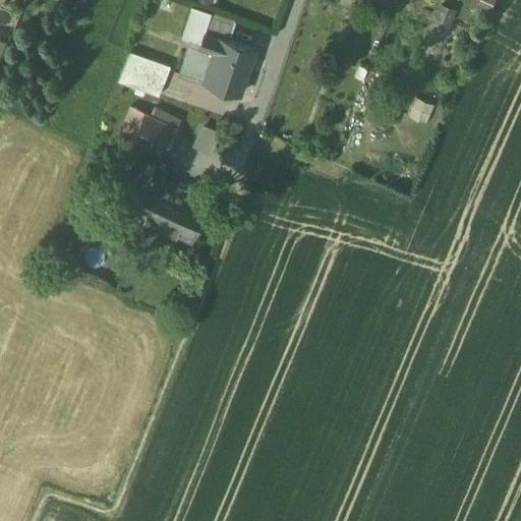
[(353,1),(349,0),(340,0),(337,8),(348,12),(353,1)]
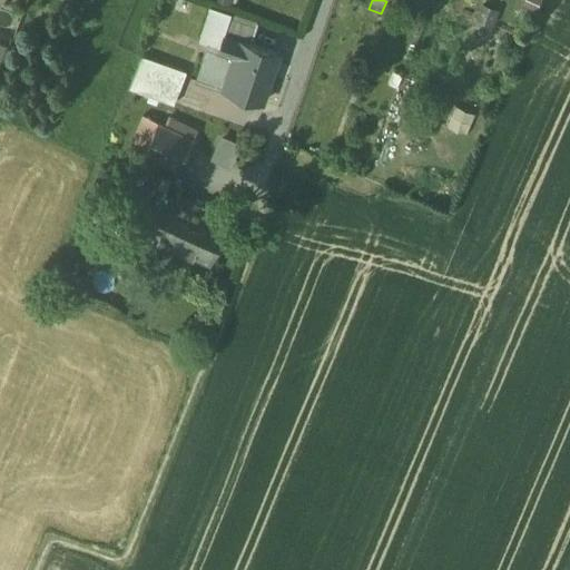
[(232,15),(210,7),(199,41),(209,45),(209,46),(219,49),(224,36),(225,36),(231,19),(232,15)]
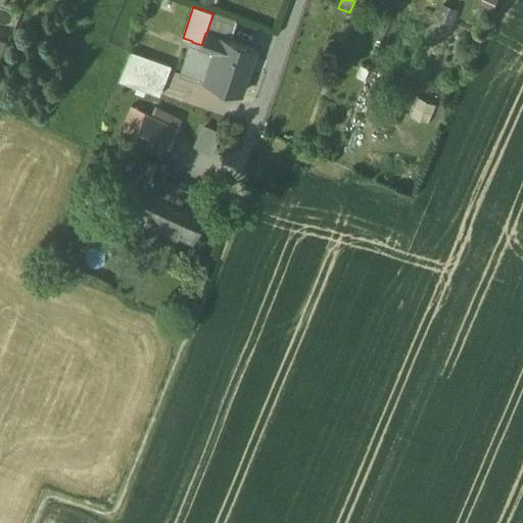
[(237,20),(212,13),(211,17),(236,26),(237,20)]
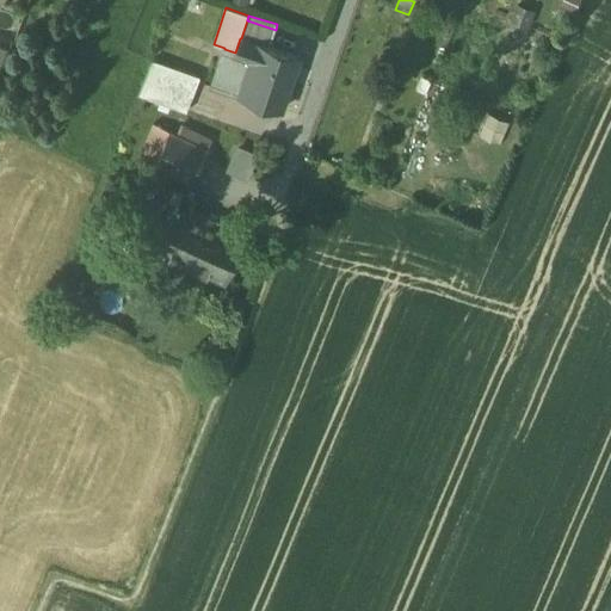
[(276,30),(247,20),(241,38),(259,44),(259,43),(270,47),(276,30)]
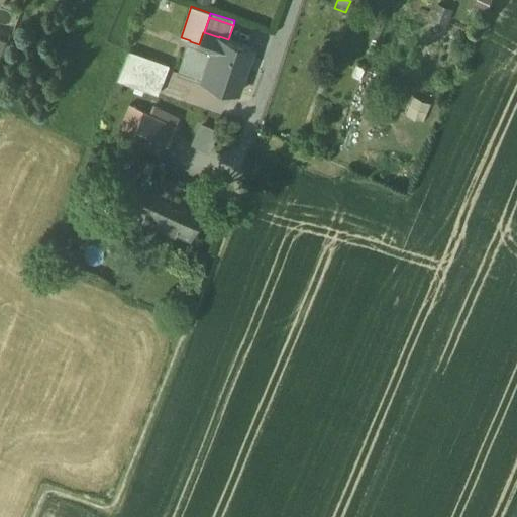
[(204,32),(203,32),(199,44),(199,45),(214,50),(219,37),(204,32)]
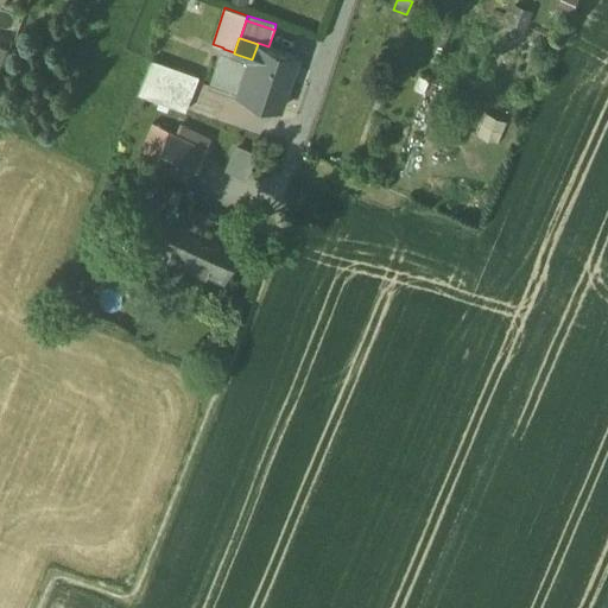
[(268,46),(258,43),(258,44),(252,59),(242,89),(244,89),(261,95),(259,102),(280,109),(284,99),(298,57),(268,46)]
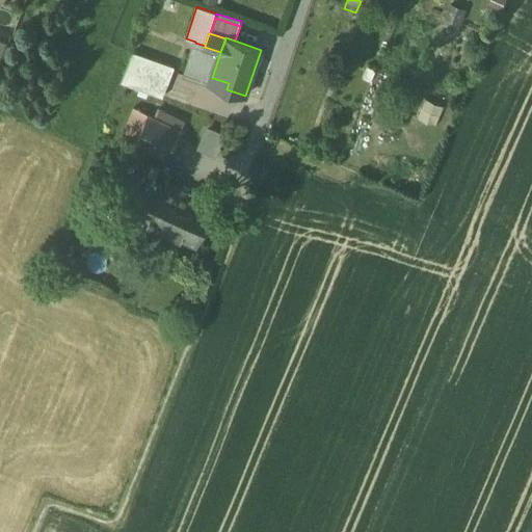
[(220,52),(205,47),(205,46),(195,43),(184,76),(211,84),(213,78),(212,78),(220,52)]
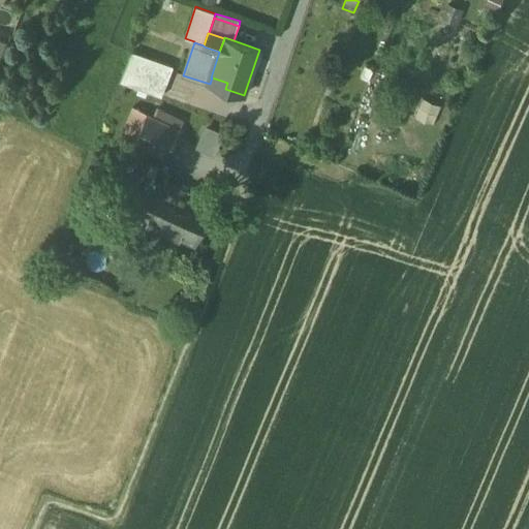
[(166,84),(137,73),(132,87),(137,89),(161,97),(166,84)]
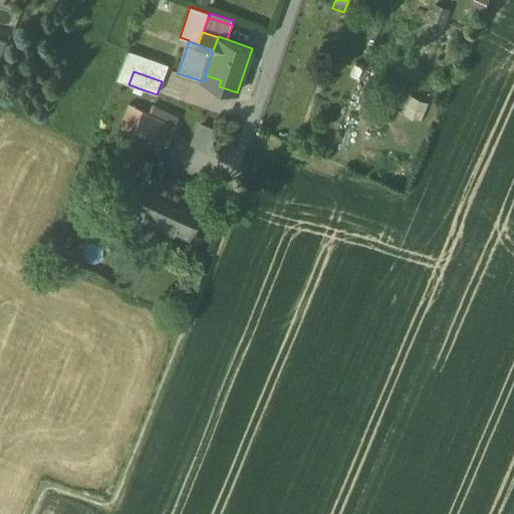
[(134,103),(120,131),(133,137),(146,109),(134,103)]
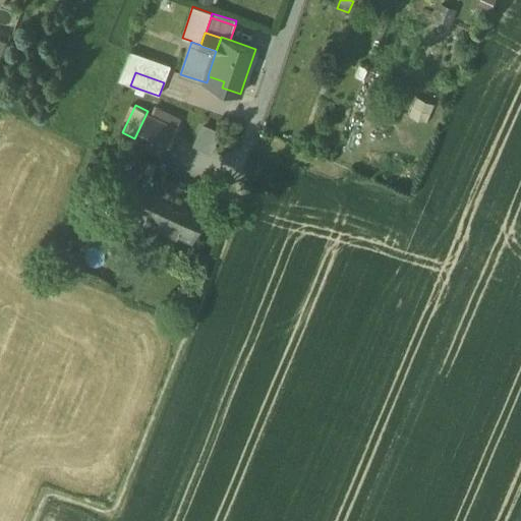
[(178,126),(148,111),(134,138),(165,154),(171,141),(173,142),(177,133),(175,132),(178,126)]
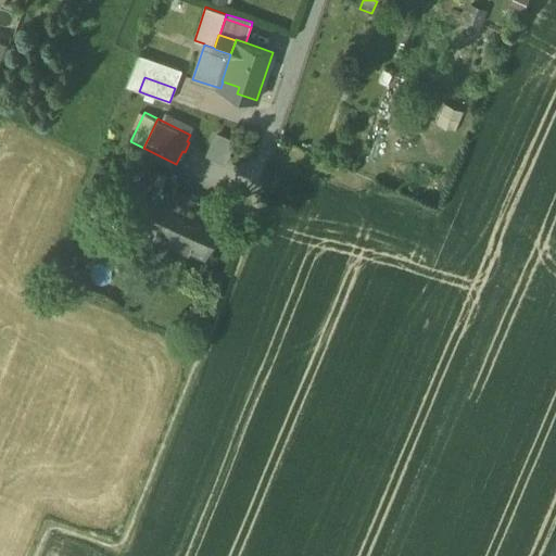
[(197,187),(146,165),(123,217),(134,222),(158,231),(207,254),(230,203),(204,191),(201,200),(193,197),(197,187)]
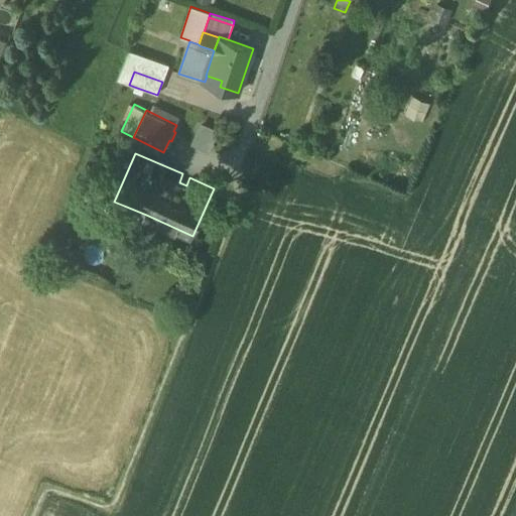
[(146,215),(124,206),(118,220),(132,226),(139,230),(146,215)]
